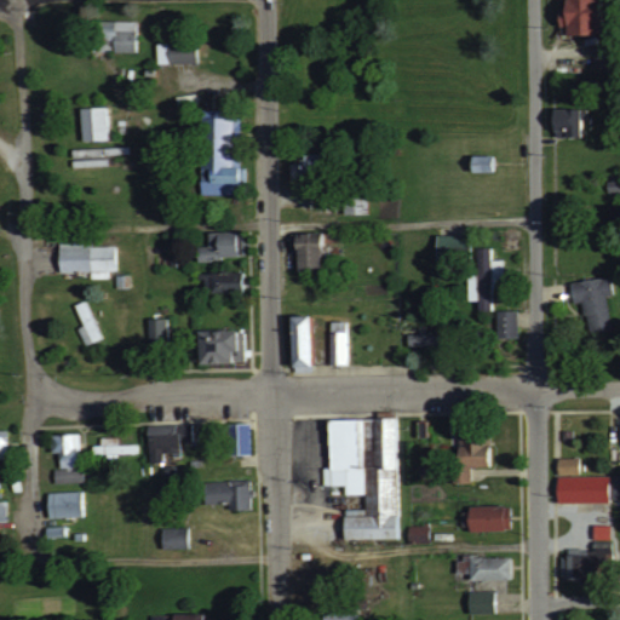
[(598,33),(597,0),(566,0),(566,15),(558,16),(558,26),(566,26),(567,33),(598,33)]
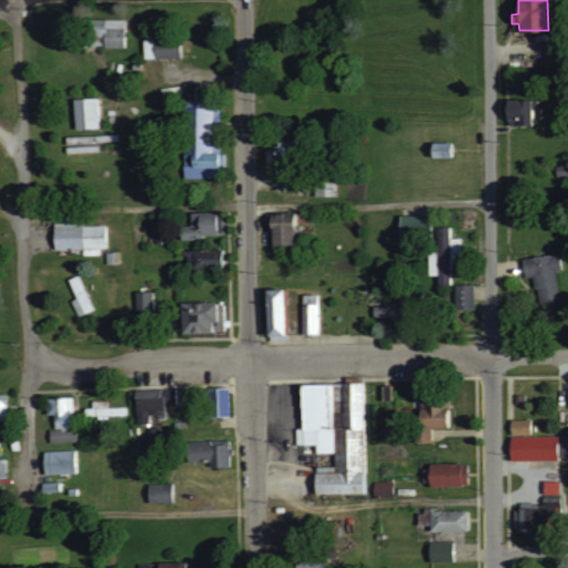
[(104,18),(104,19),(84,18),(83,47),(125,48),(125,19),(104,18)]
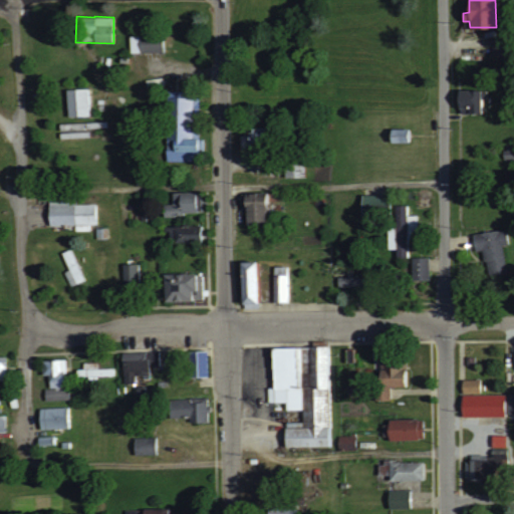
[(131,52),(164,51),(163,34),(130,35),(131,52)]
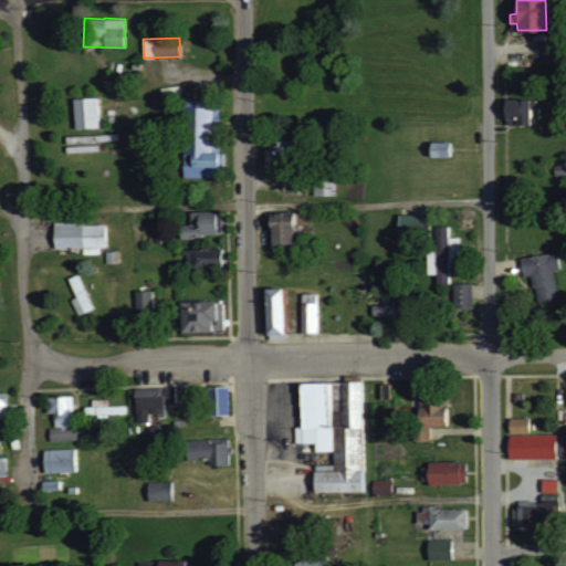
[(75,128),(98,127),(97,97),(74,97),(75,128)]
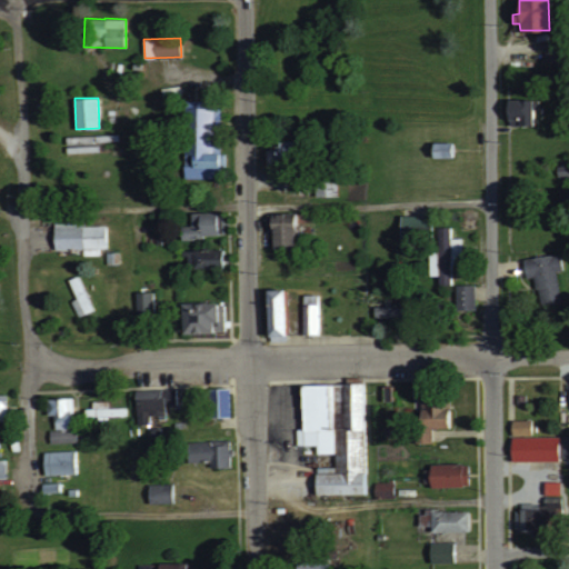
[(532,125),(531,109),(538,108),(538,98),(508,99),(508,125),(532,125)]
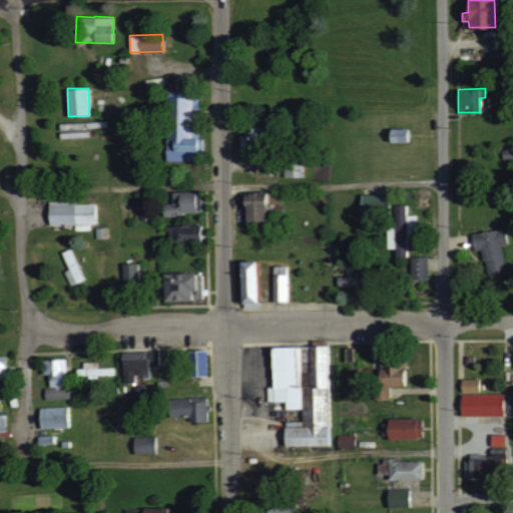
[(166,160),(200,160),(200,137),(196,137),(196,96),(167,96),(166,160)]
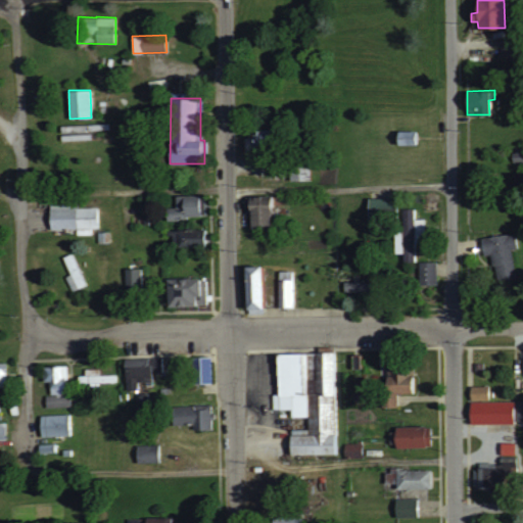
[(168,221),(205,216),(203,193),(175,196),(176,206),(165,208),(168,221)]
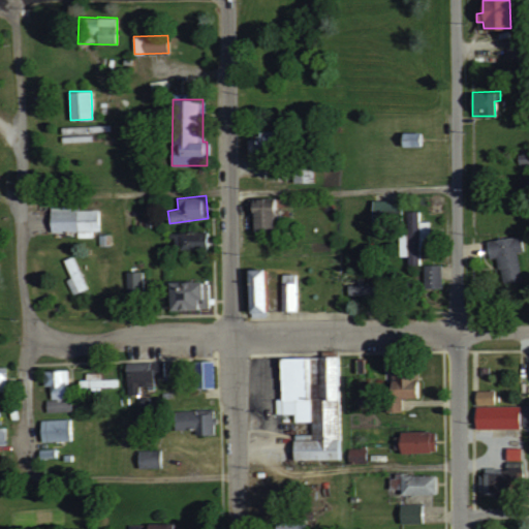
[(273,197),(251,198),(252,229),(275,228),(273,197)]
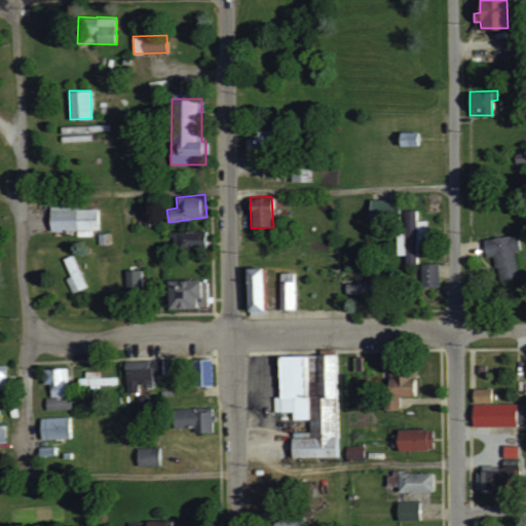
[(397,217),(396,198),(371,199),(371,218),(397,217)]
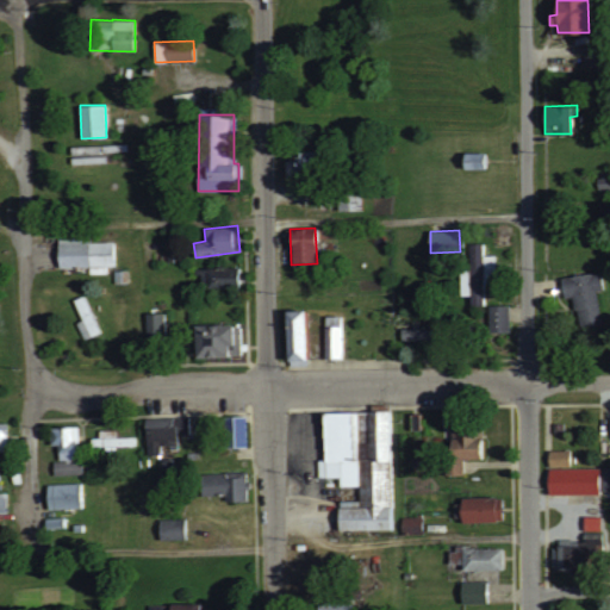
[(107,273),(107,267),(114,267),(113,241),(88,242),(88,232),(58,234),(58,268),(88,267),(89,274),(107,273)]
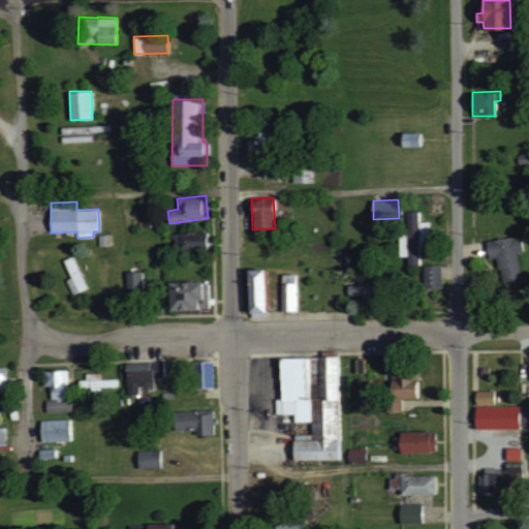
[(429,221),(418,221),(418,211),(407,211),(407,231),(399,231),(399,256),(408,255),(408,263),(418,263),(418,248),(429,247),(429,221)]
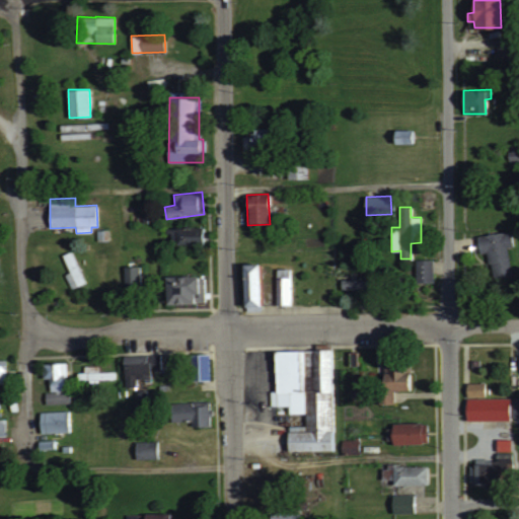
[(203,227),(170,228),(170,244),(204,243),(203,227)]
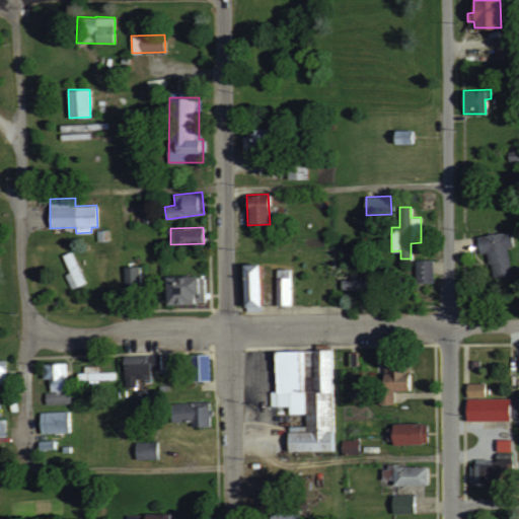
[(476,235),(479,253),(488,252),(492,278),(511,275),(507,246),(513,245),(511,230),(476,235)]
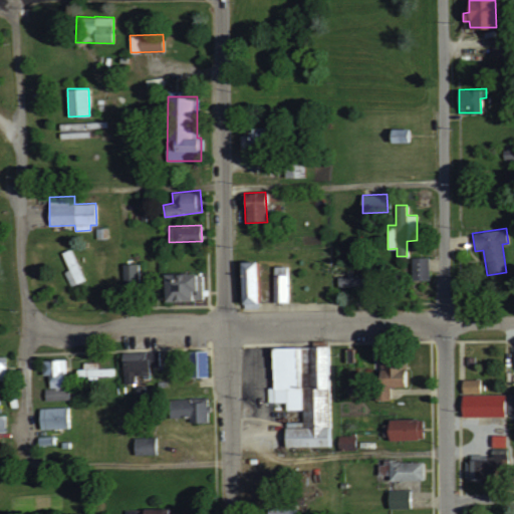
[(429,256),(411,257),(411,279),(429,279),(429,256)]
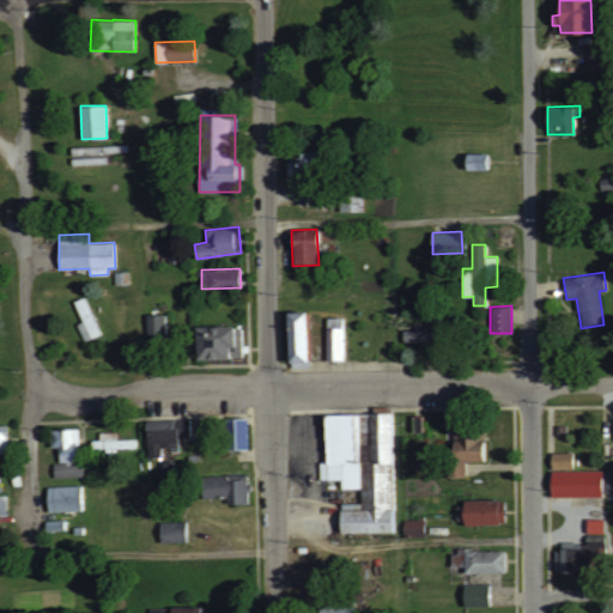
[(286,311),(289,365),(308,364),(307,310),(286,311)]
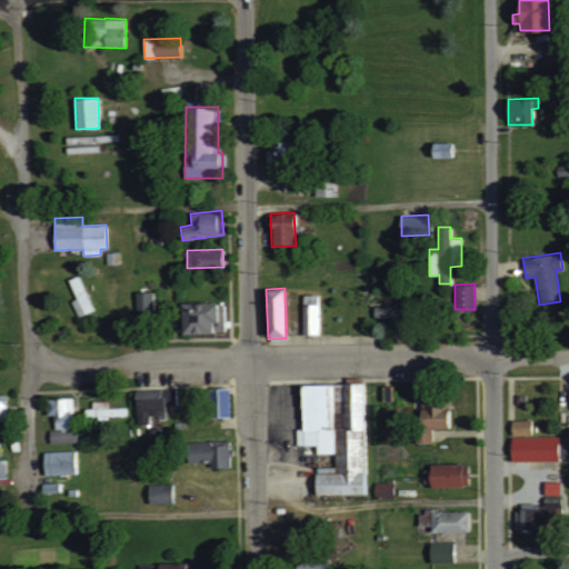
[(136,313),(153,313),(155,292),(137,291),(136,313)]
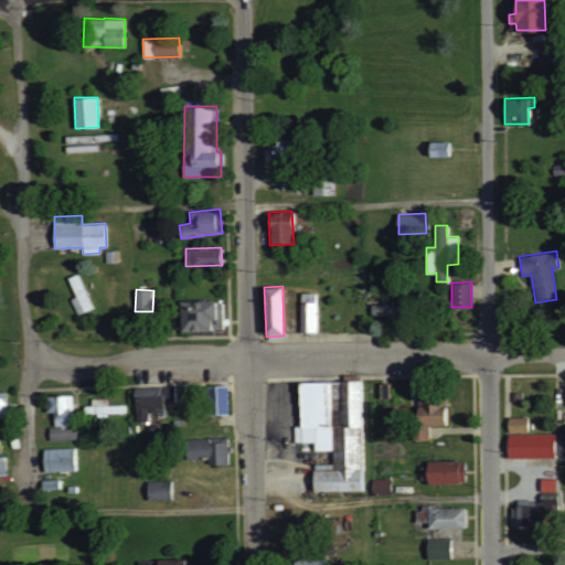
[(301,331),(317,331),(316,291),(300,292),(301,331)]
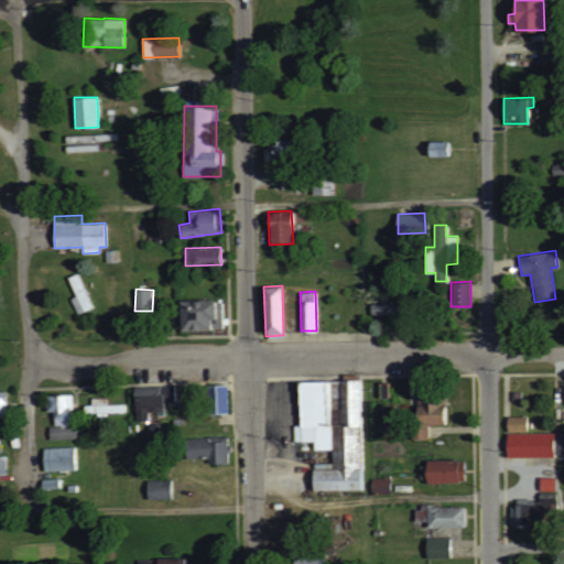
[(223,299),(180,300),(181,329),(223,329),(223,299)]
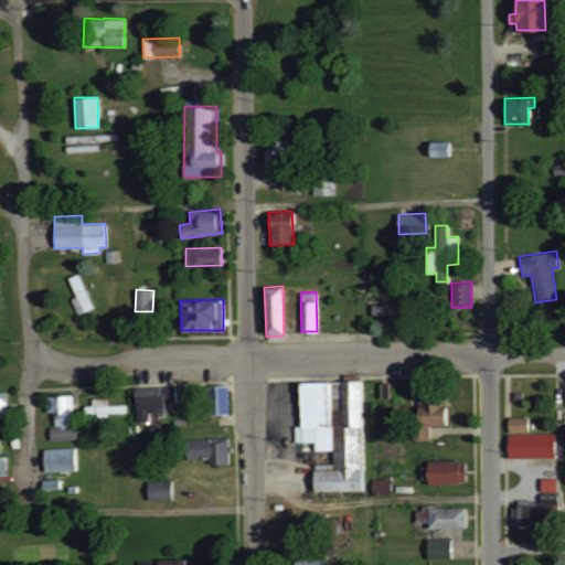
[(372,315),(396,313),(396,304),(372,304),(372,315)]
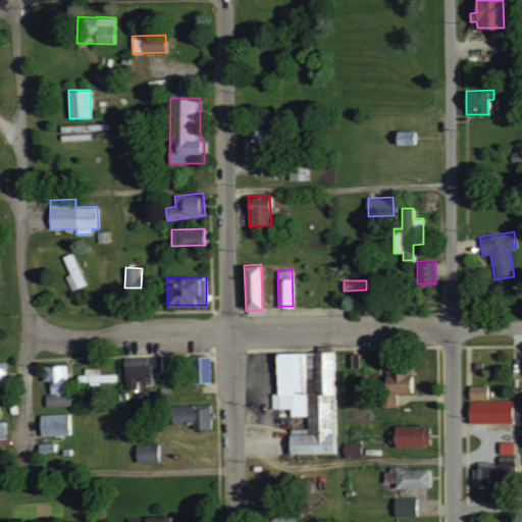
[(336,453),(334,351),(275,352),(276,394),(272,394),(272,408),(289,408),(289,416),(307,416),(308,432),(289,432),(290,454),(336,453)]
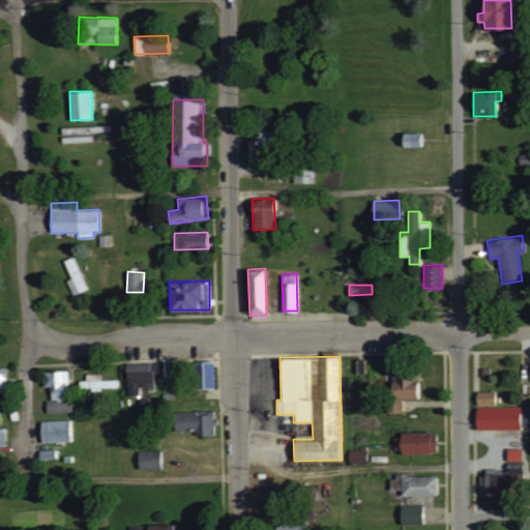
[(163,377),(163,361),(126,362),(127,394),(138,394),(138,387),(154,386),(153,377),(163,377)]
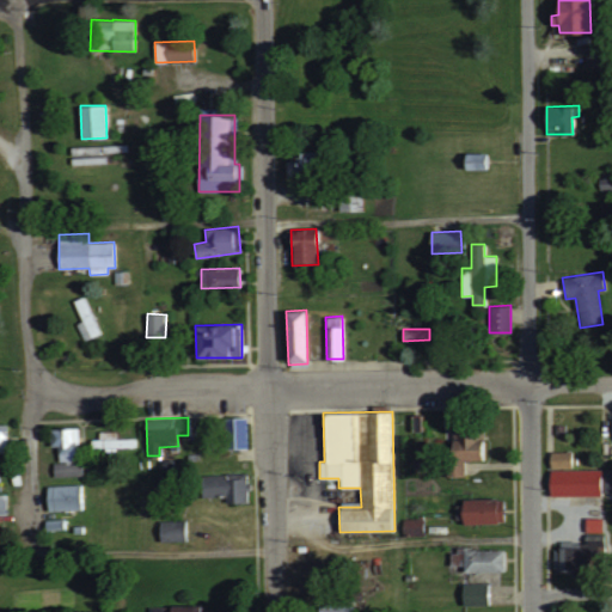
[(246,417),(222,418),(224,448),(248,448),(246,417)]
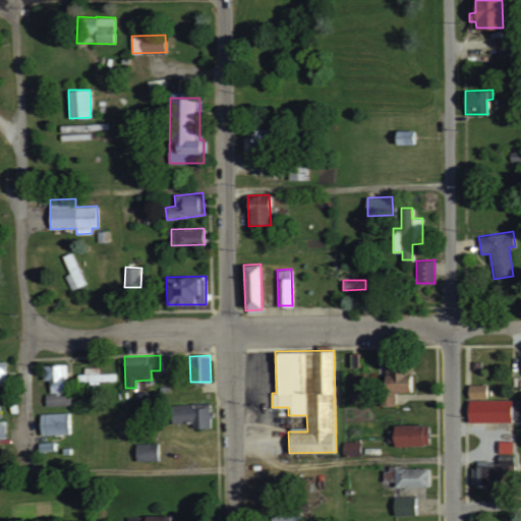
[(43,381),(50,380),(50,393),(47,393),(47,404),(67,404),(66,363),(43,364),(43,381)]
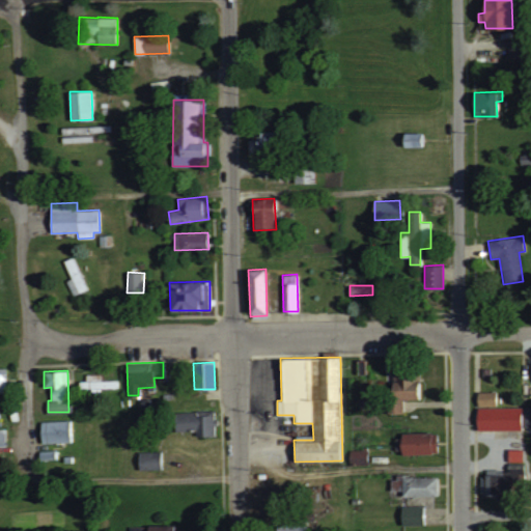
[(418,399),(418,371),(389,371),(389,413),(402,413),(402,399),(418,399)]
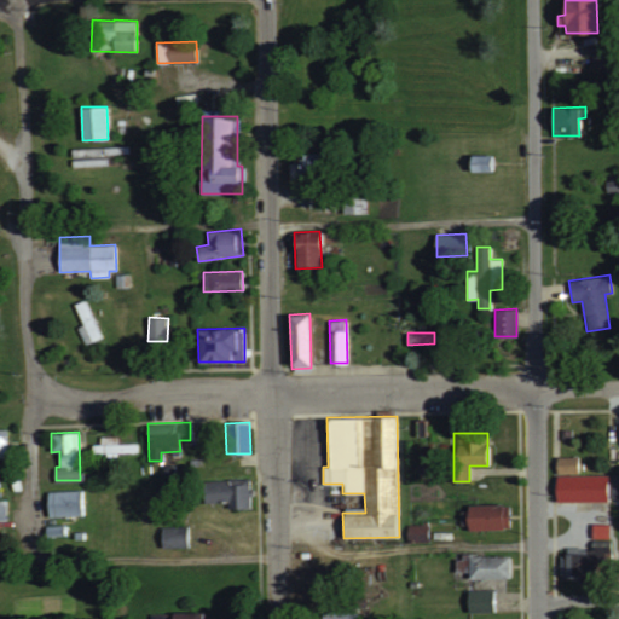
[(138,443),(117,443),(117,435),(100,435),(100,444),(93,444),(93,455),(138,453),(138,443)]
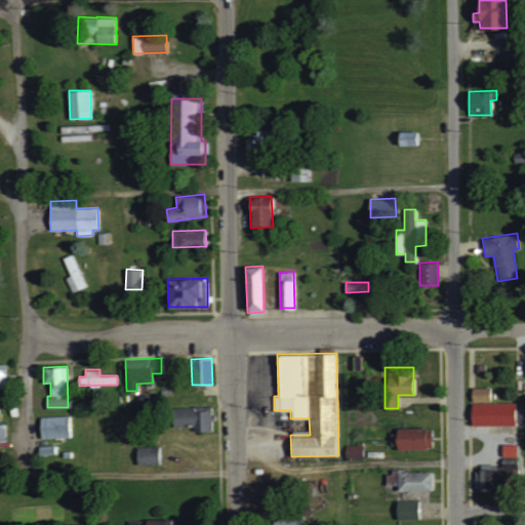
[(472,425),(524,423),(524,401),(490,402),(490,387),(471,387),(472,425)]
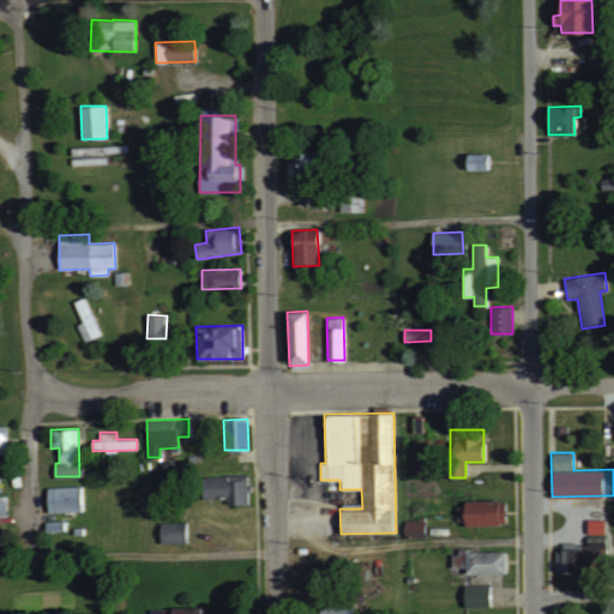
[(227,498),(227,505),(248,504),(247,480),(230,480),(230,475),(202,476),(203,498),(227,498)]
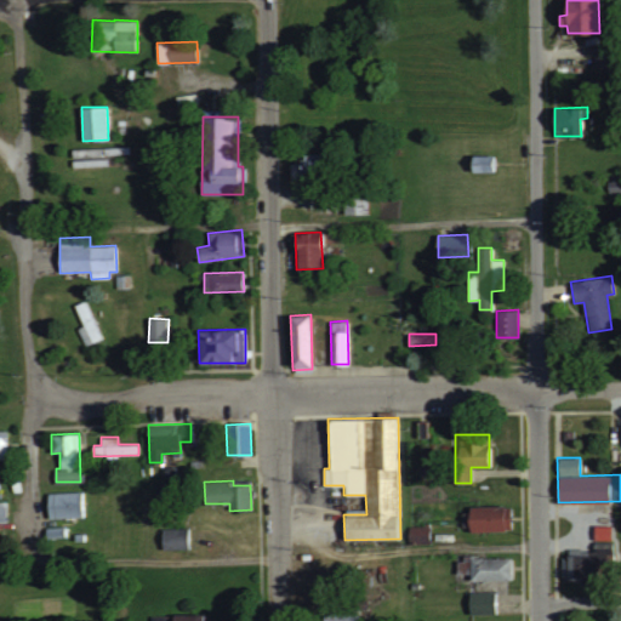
[(49,518),(84,517),(84,491),(49,493),(49,518)]
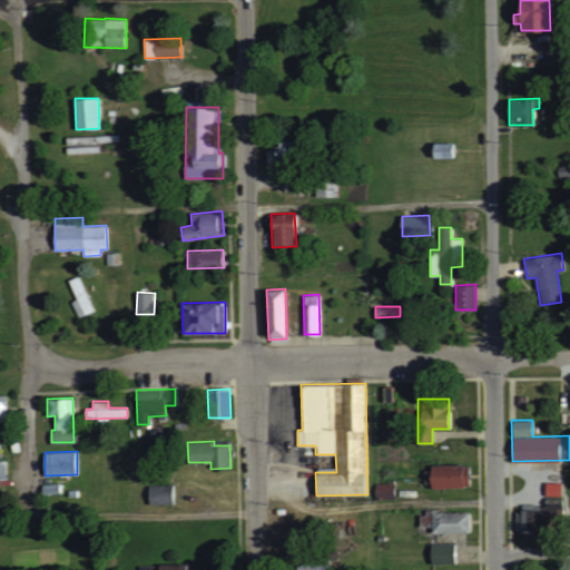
[(468,463),(430,464),(430,488),(469,487),(468,463)]
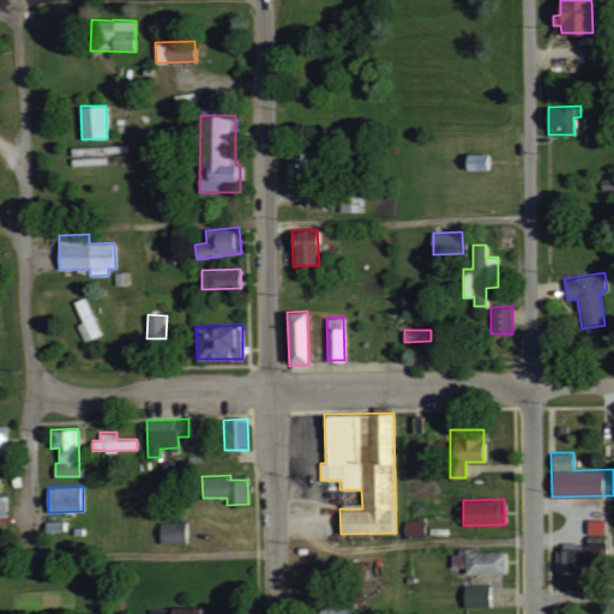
[(404,521),(404,537),(425,536),(425,519),(404,521)]
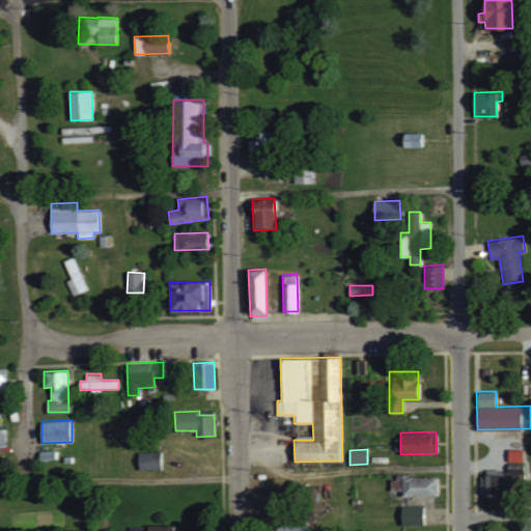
[(522,449),(508,449),(508,462),(522,460),(522,449)]
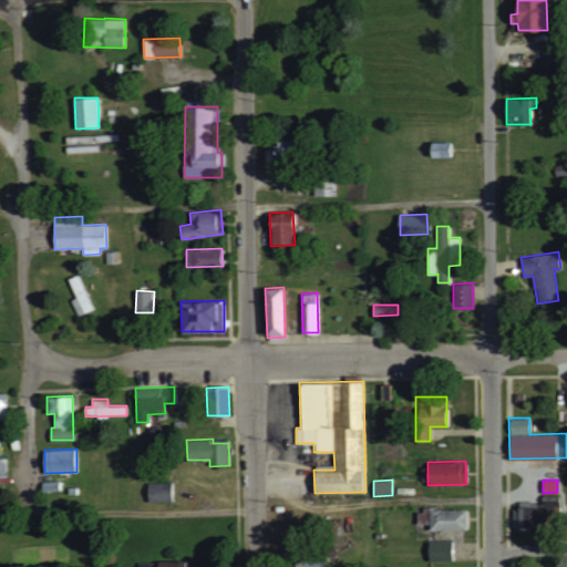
[(147,482),(148,502),(172,501),(172,482),(147,482)]
